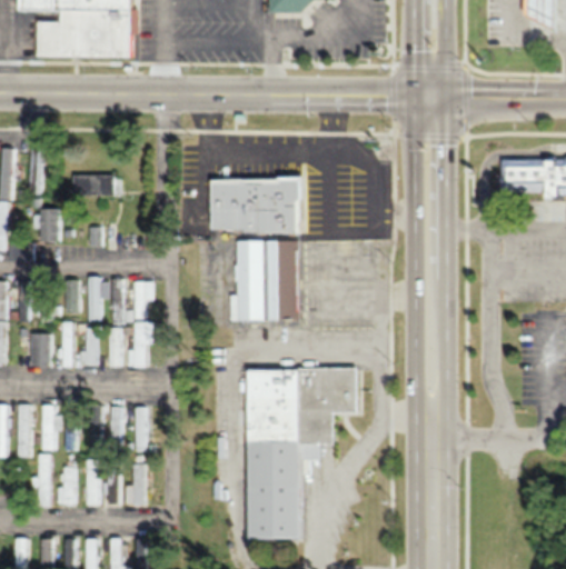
[(20,0),(20,10),(60,10),(60,21),(38,21),(38,56),(135,57),(135,0),(20,0)]
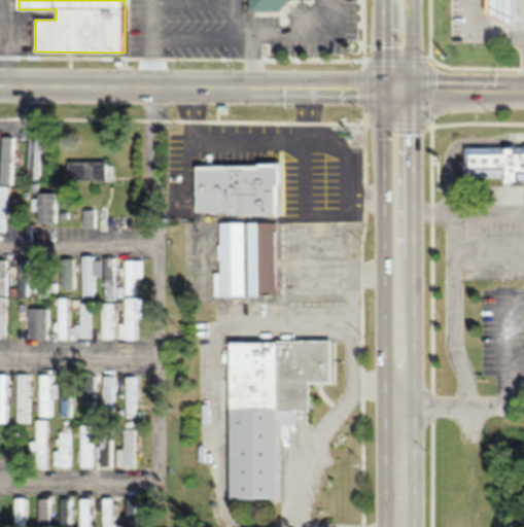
[(10,137),(0,137),(0,184),(10,184),(10,137)]
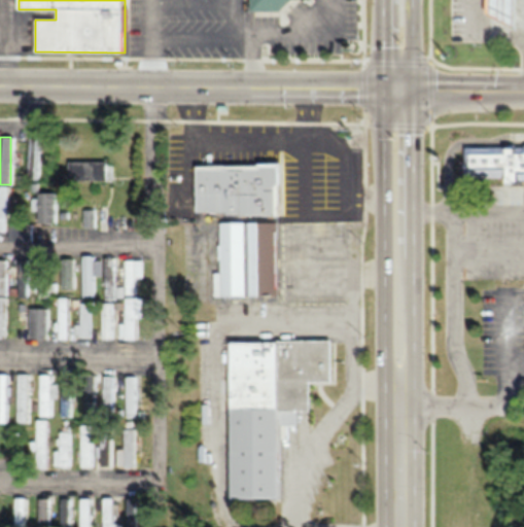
[(28,180),(36,180),(36,141),(28,141),(28,180)]
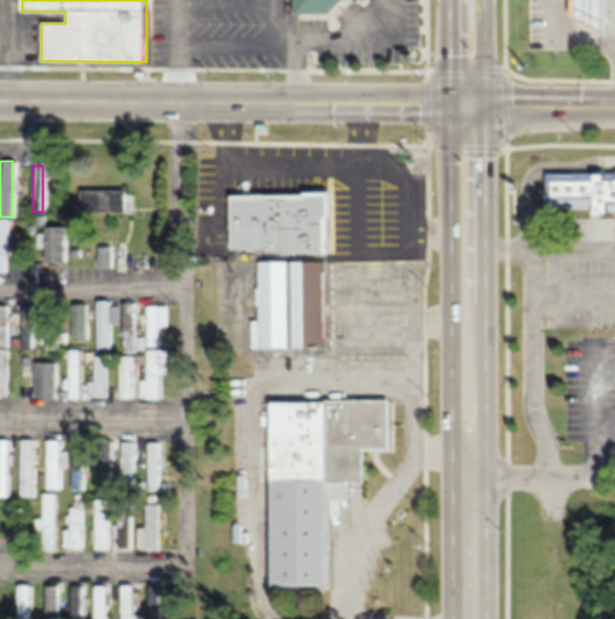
[(614,173),(541,174),(543,209),(590,209),(591,214),(614,213),(614,173)]
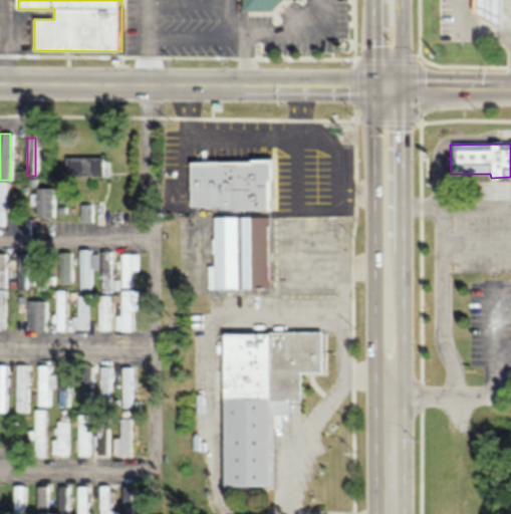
[(67,175),(103,175),(103,159),(67,159),(67,175)]
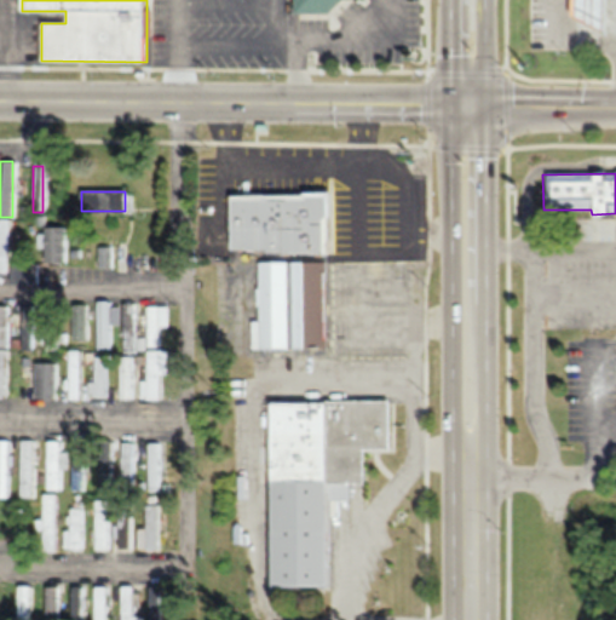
[(229,195),(230,253),(327,253),(326,194),(229,195)]
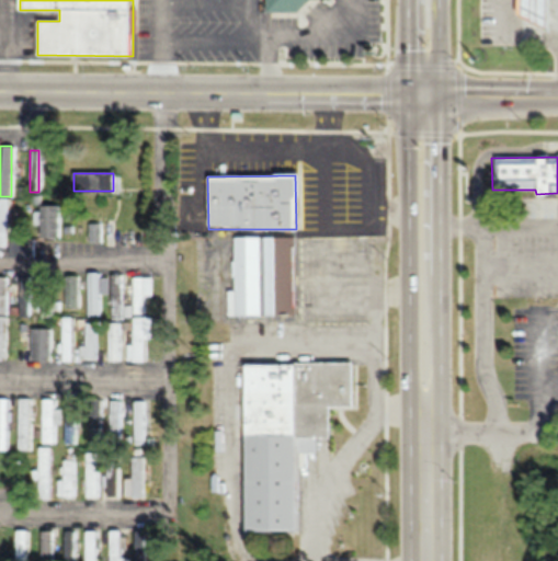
[(38,207),(38,238),(56,238),(56,207),(38,207)]
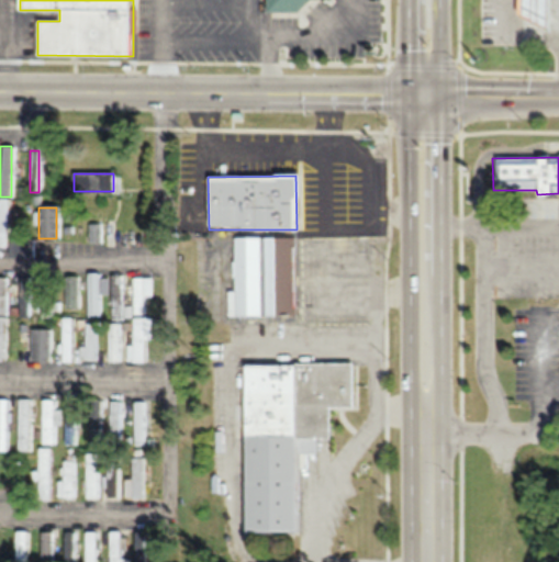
[(86,244),(98,244),(98,217),(86,217),(86,244)]
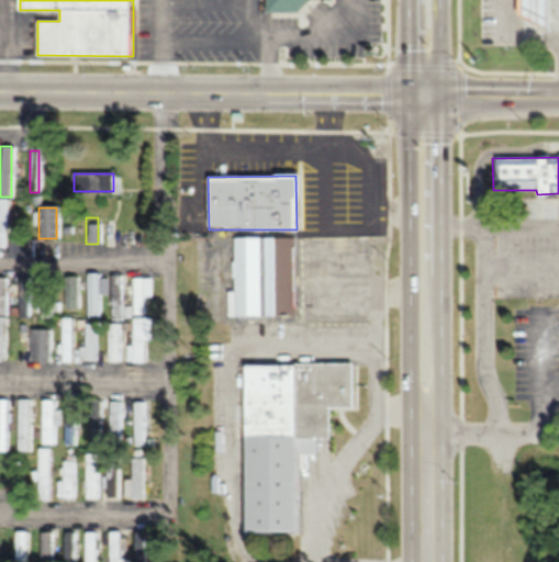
[(225,292),(225,316),(292,316),(292,238),(232,238),(232,292),(225,292)]
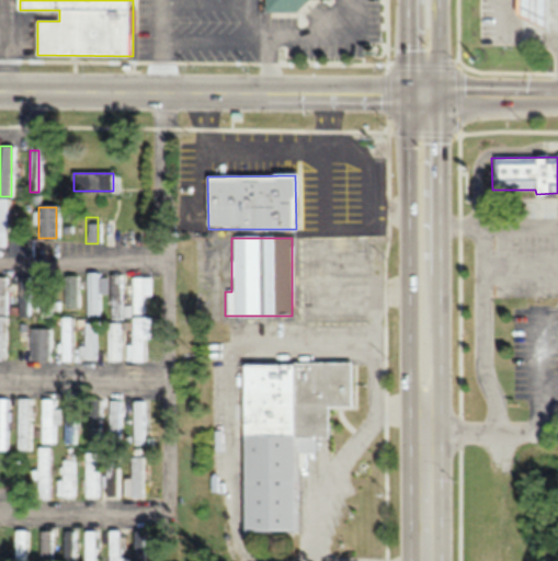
[(14,255),(29,256),(30,240),(16,239),(14,255)]
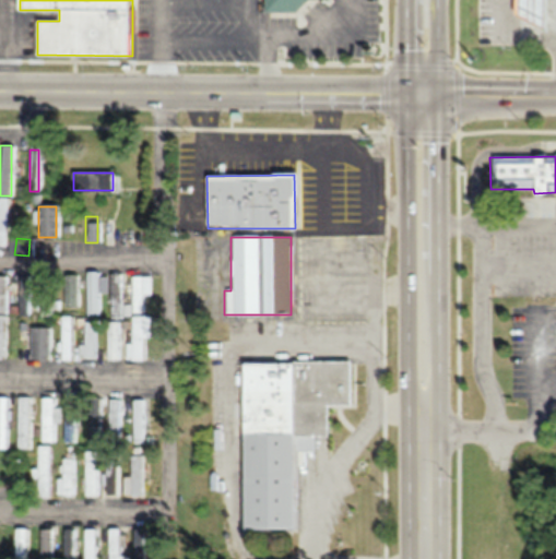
[(50,275),(40,275),(40,316),(50,316),(50,275)]
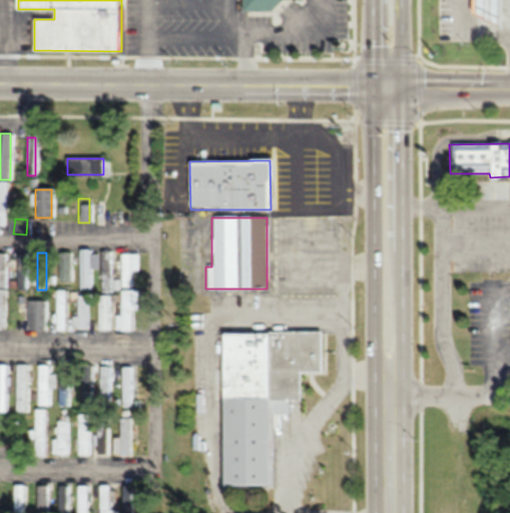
[(136,271),(136,253),(120,253),(120,287),(128,287),(128,271),(136,271)]
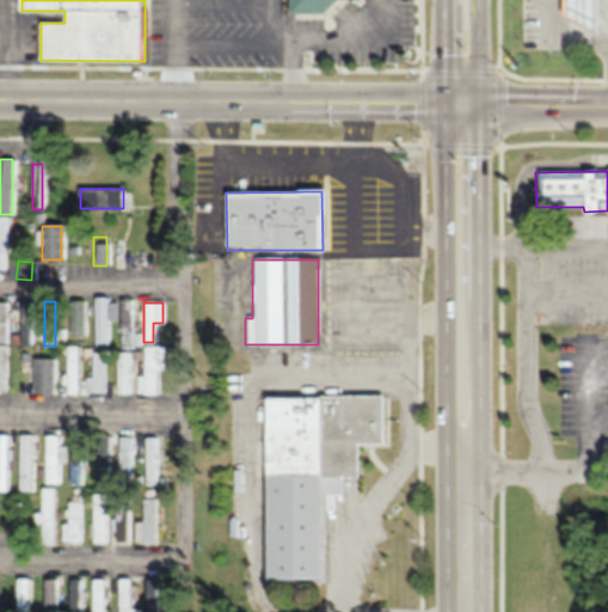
[(106,306),(94,306),(94,344),(106,344),(106,306)]
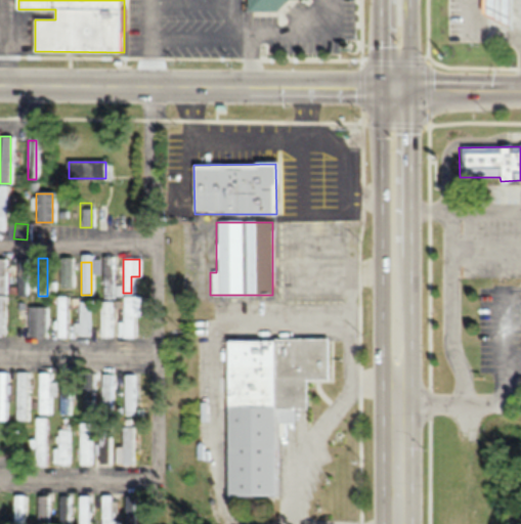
[(19,291),(28,290),(25,266),(16,267),(19,291)]
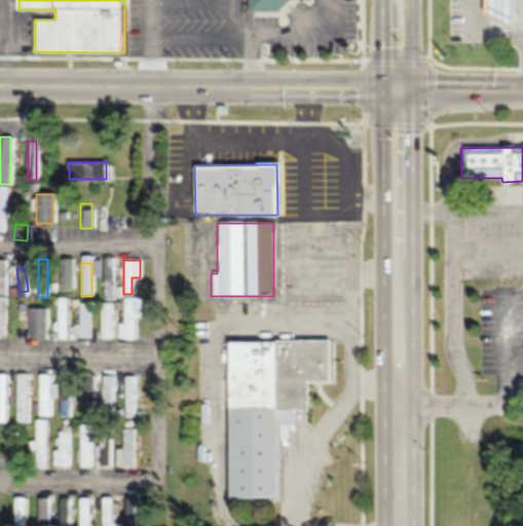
[(103,272),(103,298),(112,298),(112,272),(103,272)]
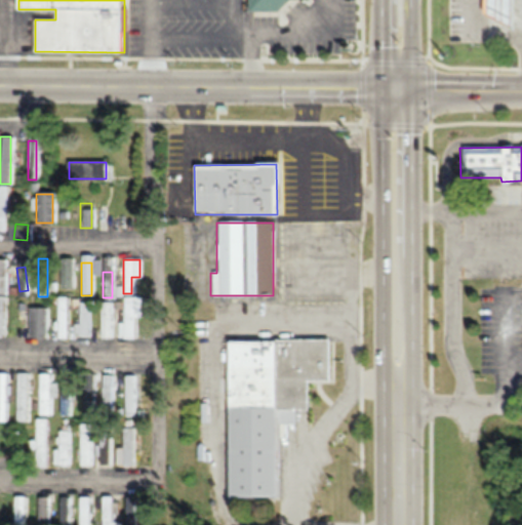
[(136,296),(120,296),(120,337),(136,337),(136,296)]
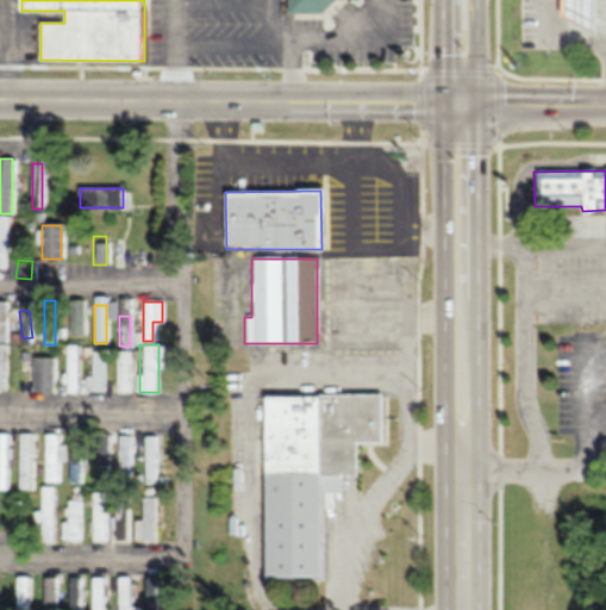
[(76,346),(64,346),(64,392),(76,392),(76,346)]
